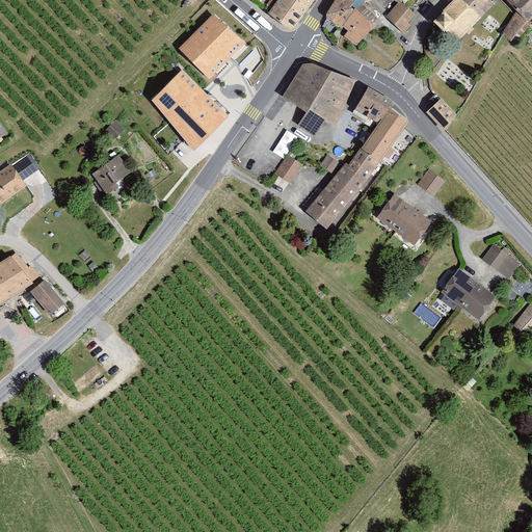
[(278,0),(269,14),(292,31),(314,0),(278,0)]
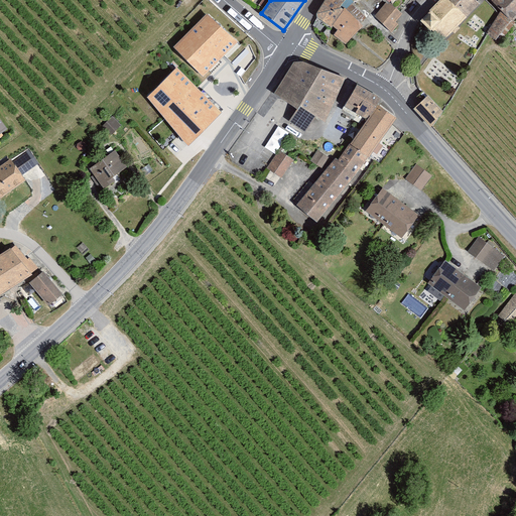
[(326,0),(317,13),(317,17),(332,28),(338,30),(335,35),(346,44),(364,26),(345,7),(342,7),(347,0),(326,0)]
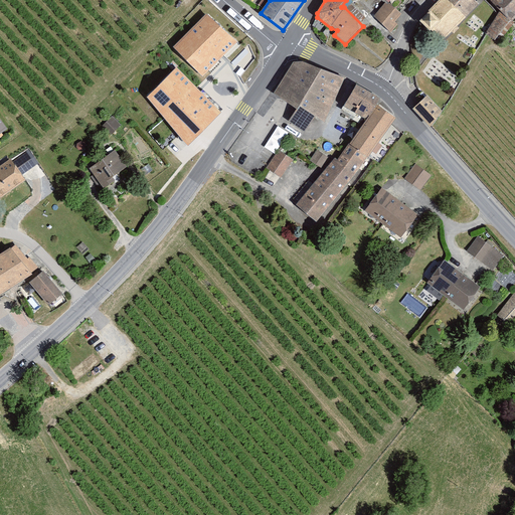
[(440,0),(418,21),(430,31),(435,26),(446,37),(480,3),(476,0),(440,0)]
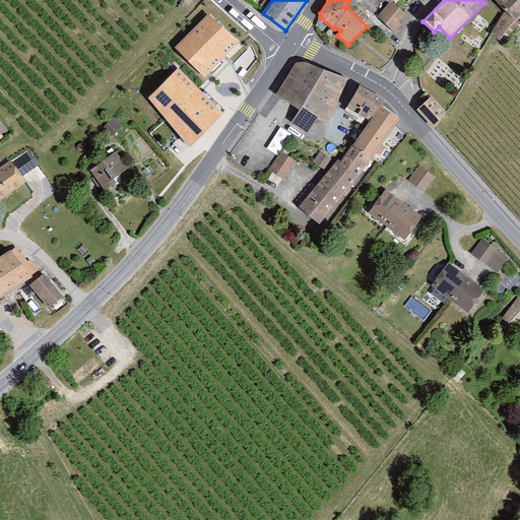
[(519,0),(497,0),(495,3),(506,12),(495,35),(501,40),(517,21),(519,18),(519,0)]
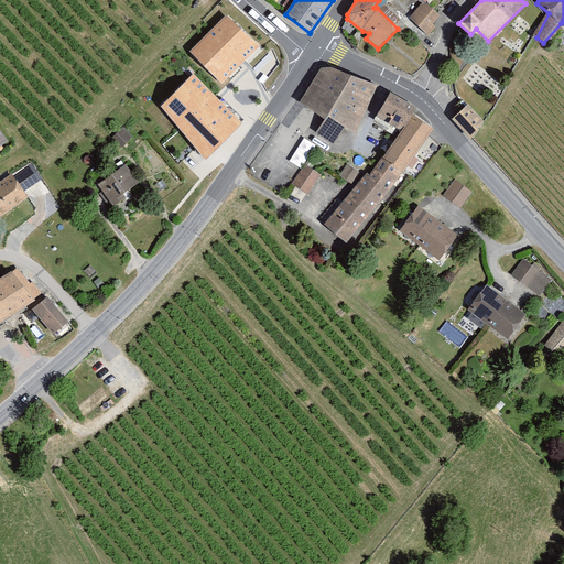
[(423,1),(409,18),(429,35),(435,26),(432,24),(440,15),(423,1)]
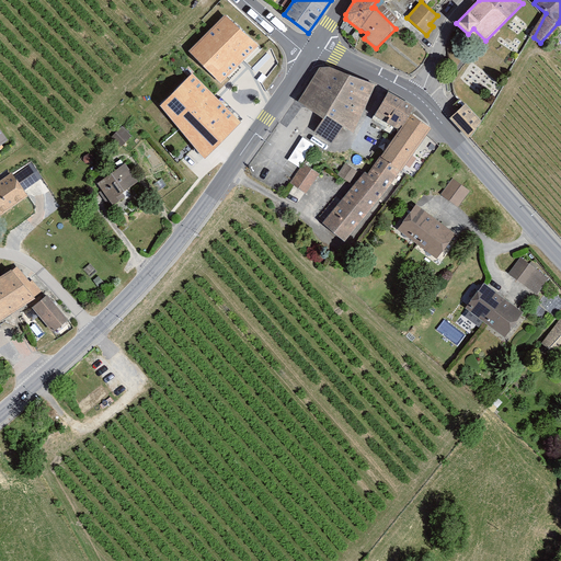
[(226,15),(190,52),(221,82),(256,45),(226,15)]
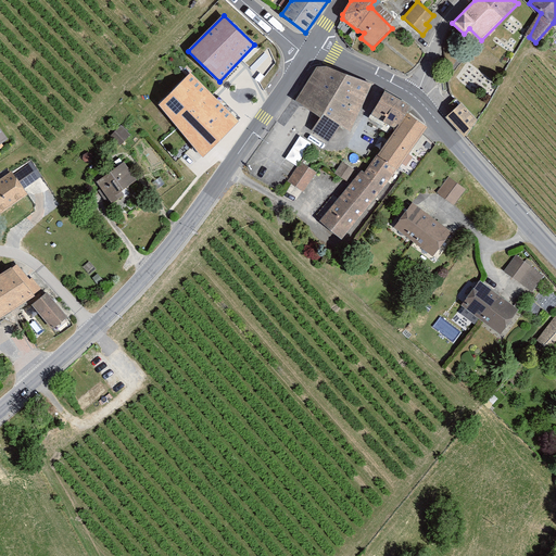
[(316,68),(297,103),(320,118),(312,129),(329,141),(341,127),(352,134),(373,85),(327,68),(316,68)]
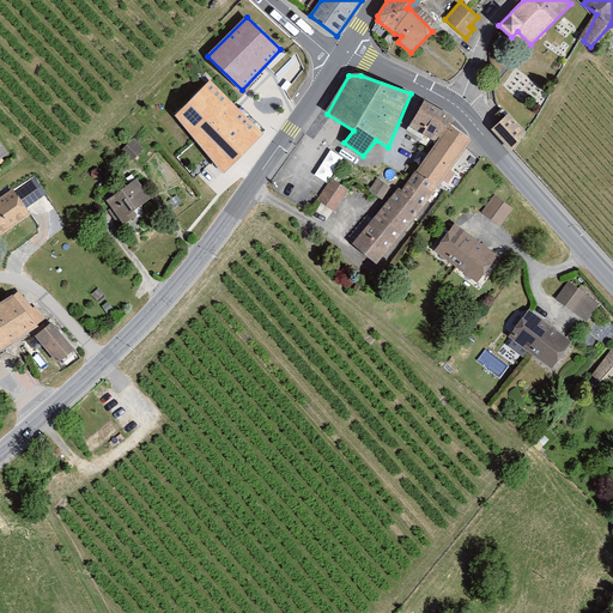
[(210,80),(173,116),(224,170),(262,135),(210,80)]
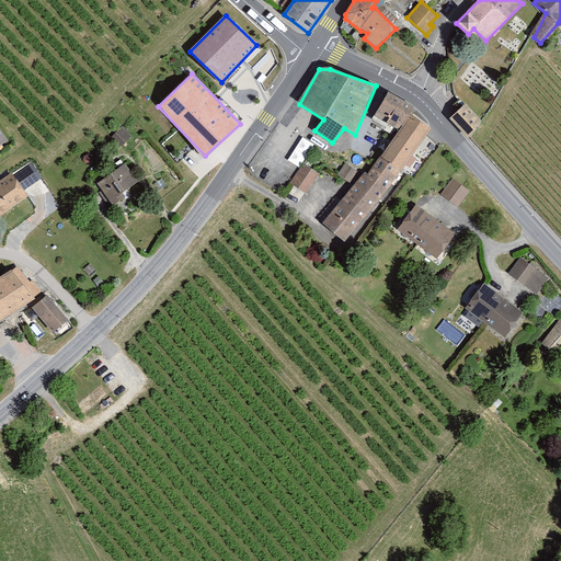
[(400,134),(325,226),(350,245),(434,128),(391,95),(375,114),(400,134)]
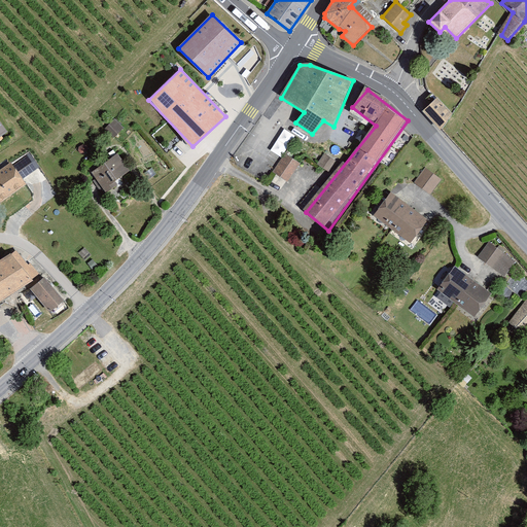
[(438,98),(424,110),(440,129),(454,116),(438,98)]
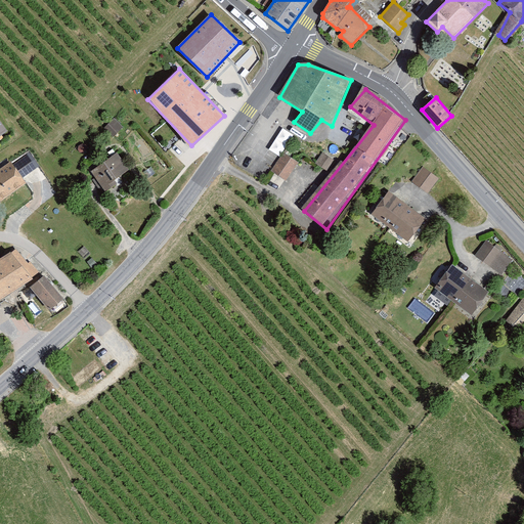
[(114,118),(103,128),(113,138),(123,128),(114,118)]
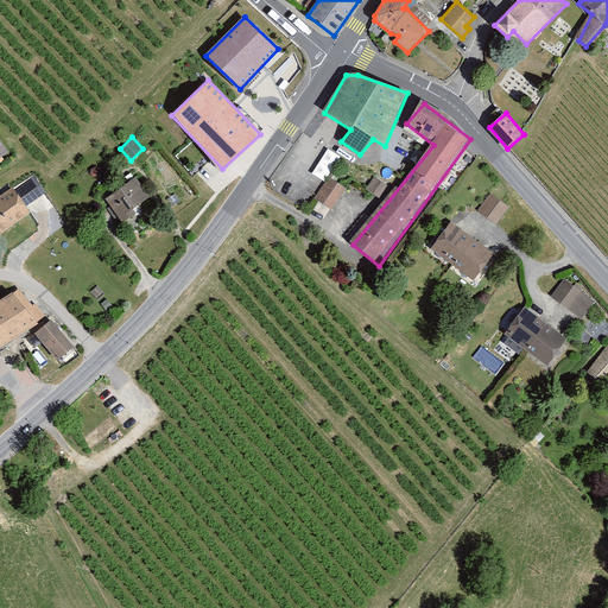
[(327,147),(312,173),(324,179),(340,154),(327,147)]
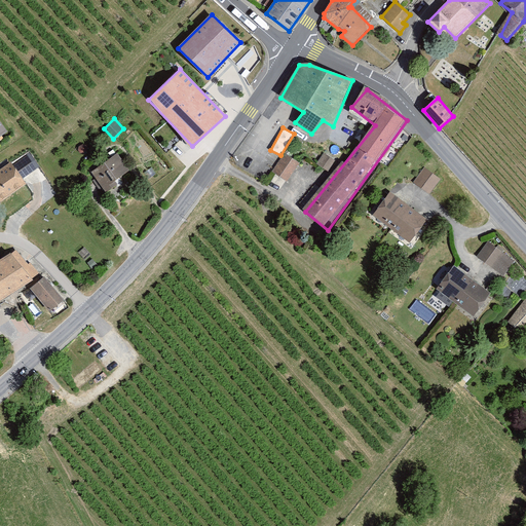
[(118,153),(89,172),(103,191),(128,173),(118,153)]
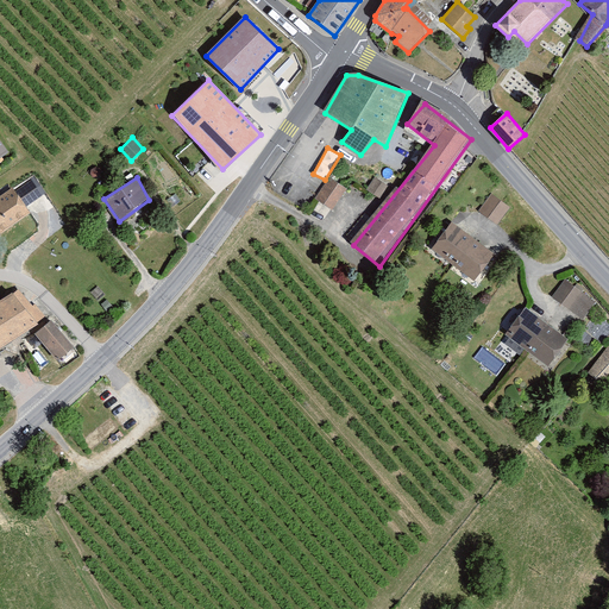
[(389,190),(374,181),(366,193),(381,202),(389,190)]
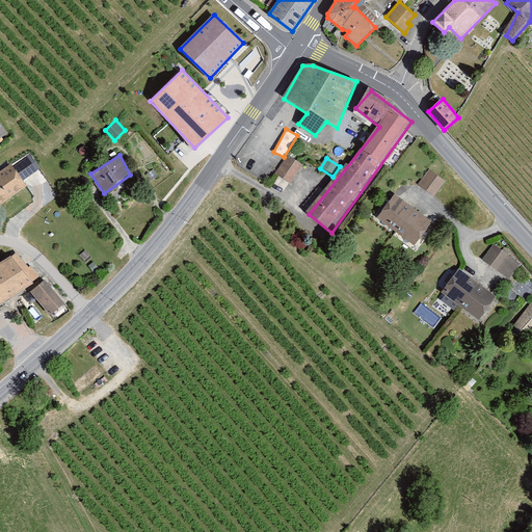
[(301,168),(289,159),(276,176),(290,185),(301,168)]
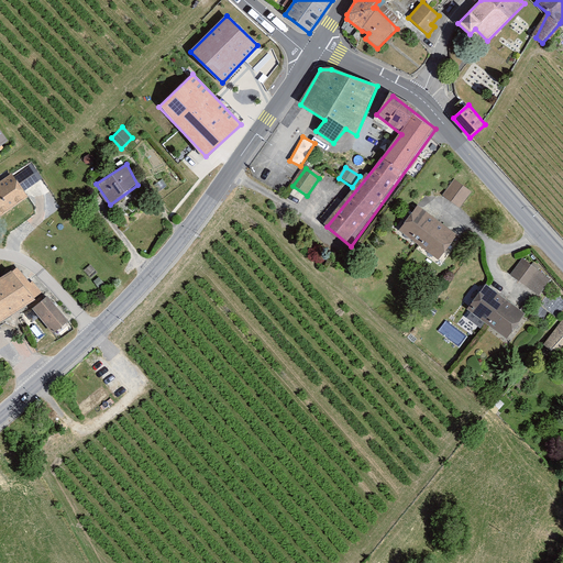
[(12,175),(0,183),(0,218),(29,197),(12,175)]
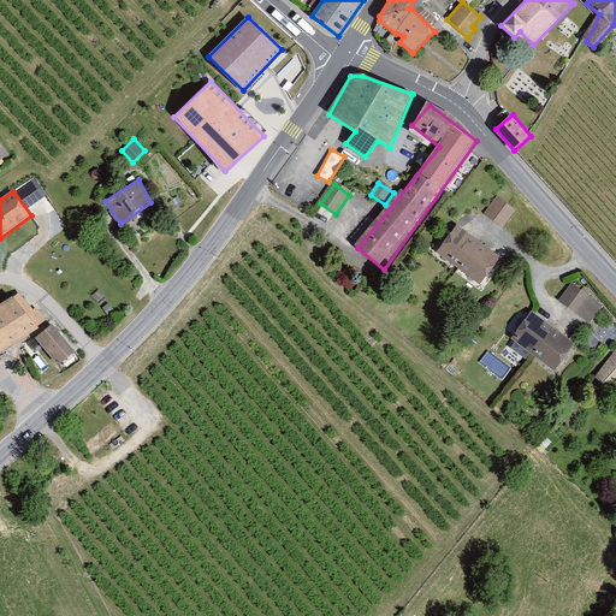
[(497,197),(485,213),(503,226),(515,211),(497,197)]
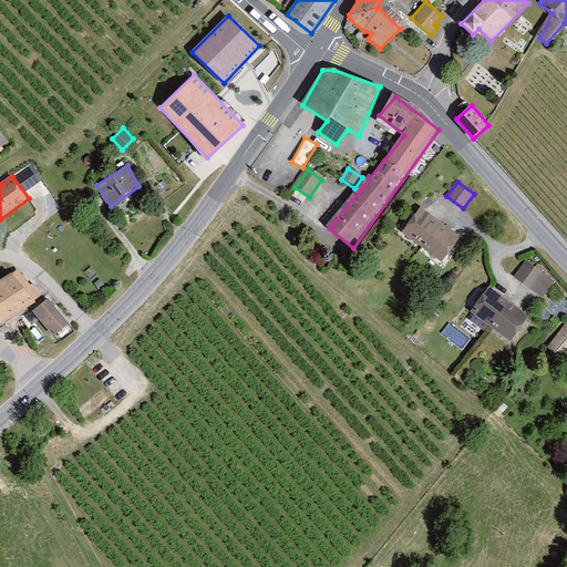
[(420,207),(403,230),(444,261),(462,238),(420,207)]
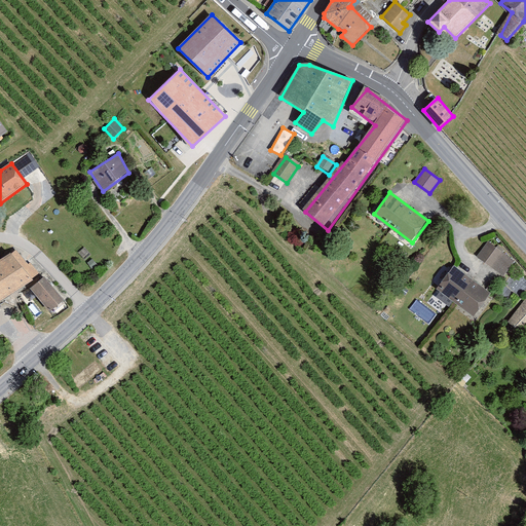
[(487,242),(477,258),(503,277),(515,264),(487,242)]
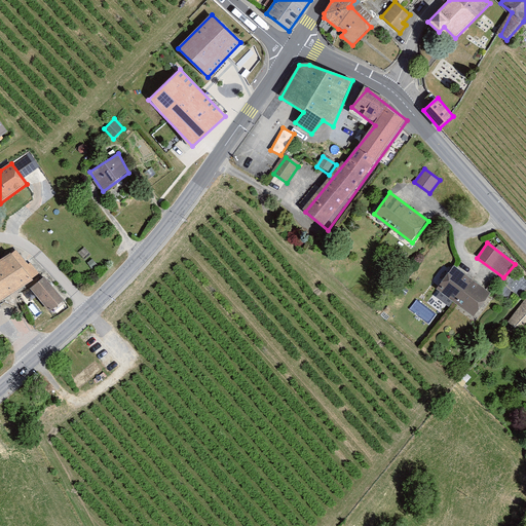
[(0,310),(2,309),(0,306),(0,303),(27,292),(47,315),(63,302),(42,277),(14,250),(0,261),(0,310)]
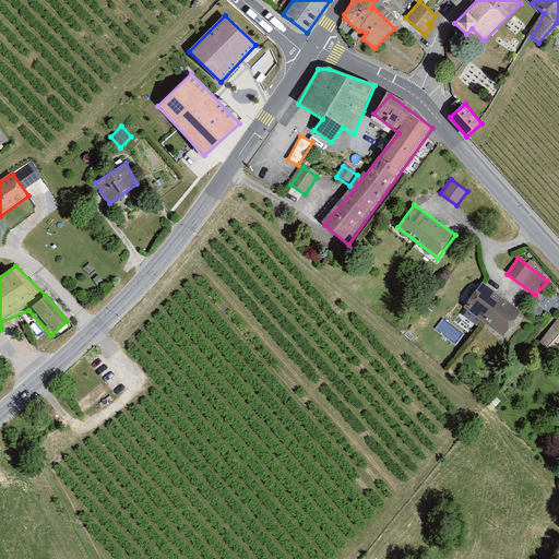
[(484,284),(464,308),(503,339),(522,314),(484,284)]
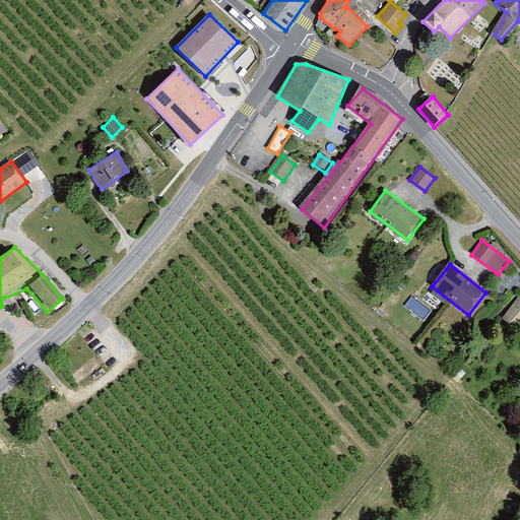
[(519,298),(502,320),(519,331),(519,330),(519,298)]
